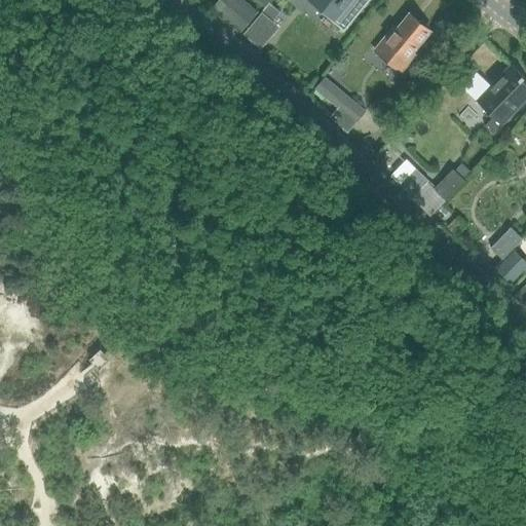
[(258,10),(243,0),(219,0),(213,8),(240,32),(258,10)]
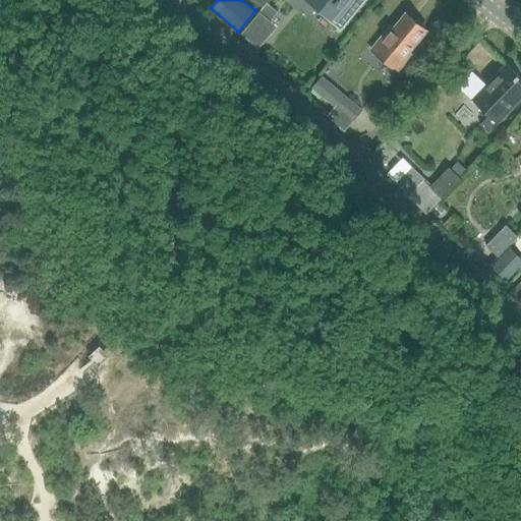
[(308,0),(311,3),(326,14),(338,25),(336,27),(335,30),(338,33),(363,3),(359,0),(308,0)]
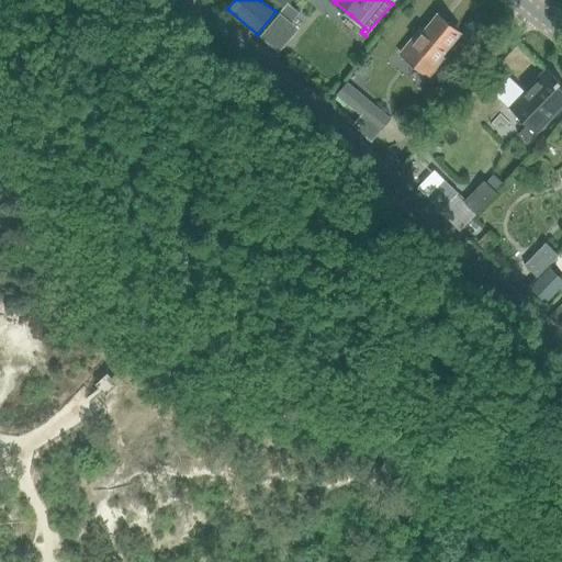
[(288,4),(279,17),(290,25),(292,23),(300,14),(288,4)]
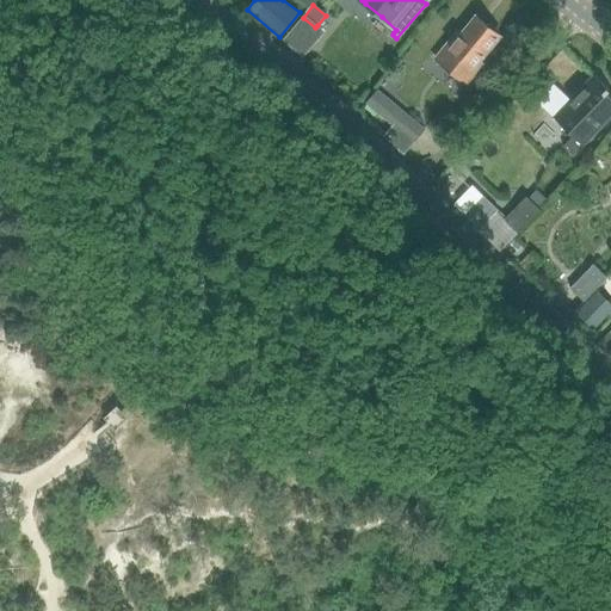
[(434,57),(452,73),(467,85),(485,63),(480,60),(500,36),(495,31),(495,30),(491,26),(488,26),(476,16),(461,34),(457,30),(445,44),(434,57)]
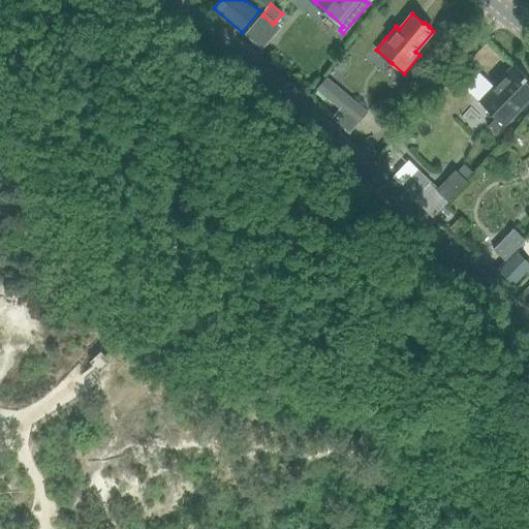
[(493,113),(496,116),(495,117),(496,117),(487,126),(495,134),(504,125),(505,126),(528,101),(528,83),(510,66),(478,99),(493,113)]
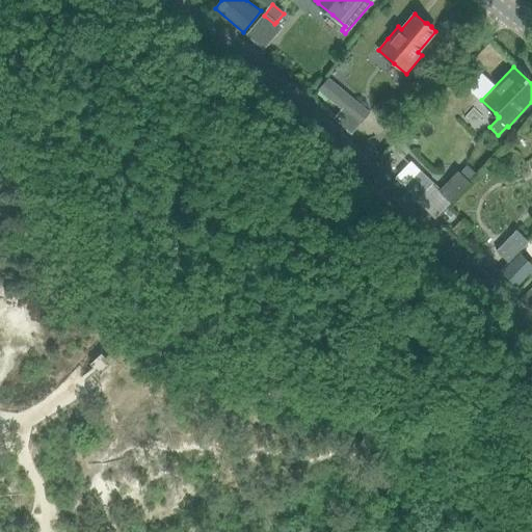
[(369,111),(351,97),(328,78),(318,89),(340,109),(333,117),(350,133),(369,111)]
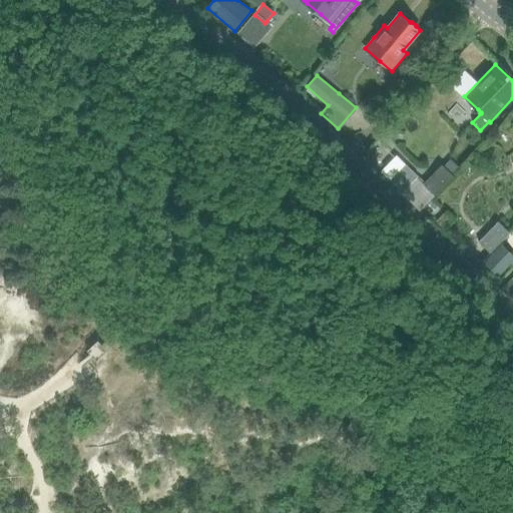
[(406,162),(389,180),(401,191),(402,192),(416,177),(419,174),(406,162)]
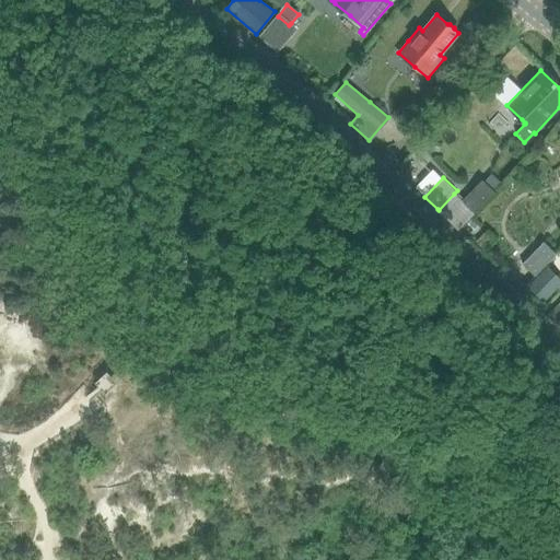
[(461,200),(473,213),(494,193),(481,179),(461,200)]
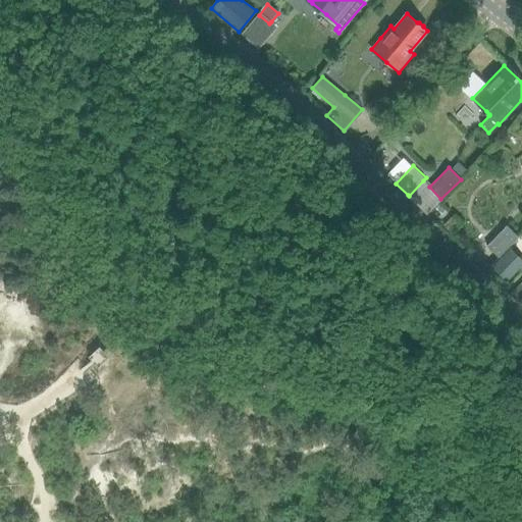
[(498,257),(518,237),(506,225),(486,246),(498,257)]
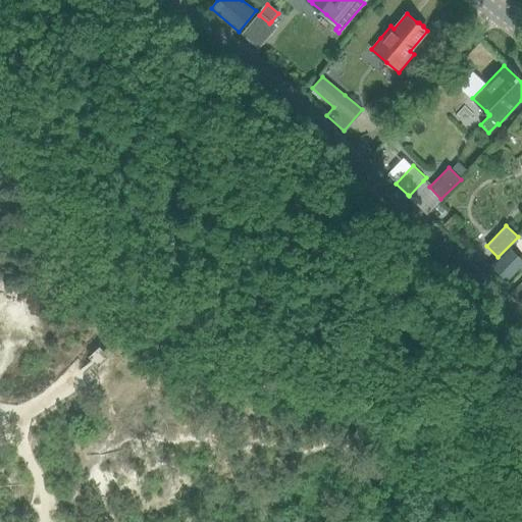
[(507,278),(521,263),(521,261),(512,250),(494,266),(507,278)]
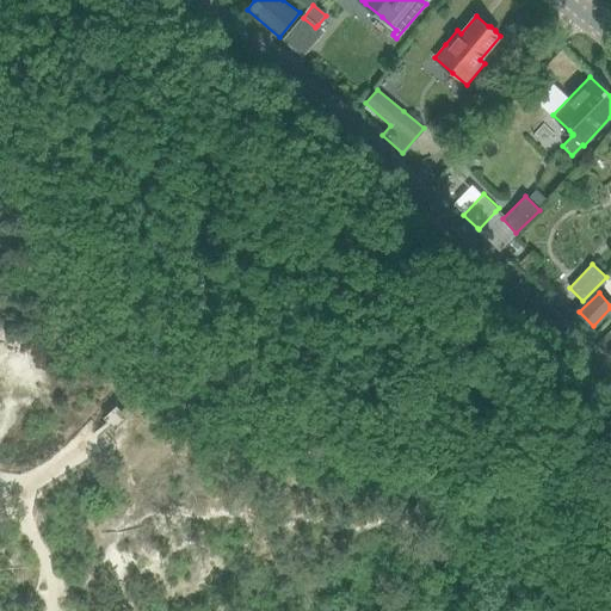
[(610,328),(597,343),(608,353),(610,349),(610,328)]
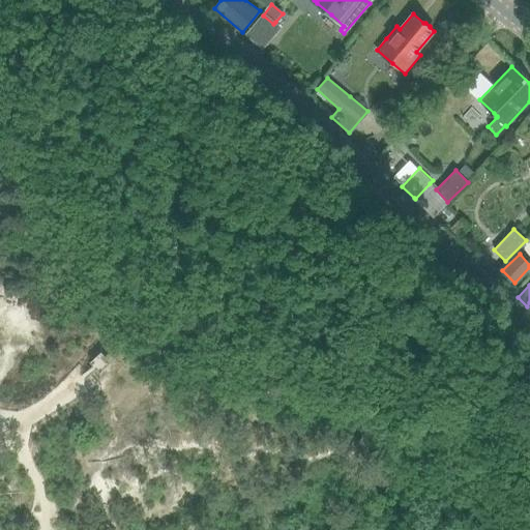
[(95,366),(100,372),(111,362),(100,351),(90,361),(95,366)]
